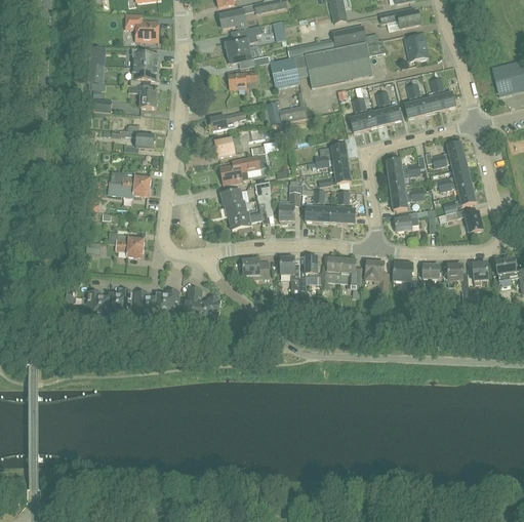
[(286,7),(284,0),(274,0),(252,4),(254,13),(286,7)]
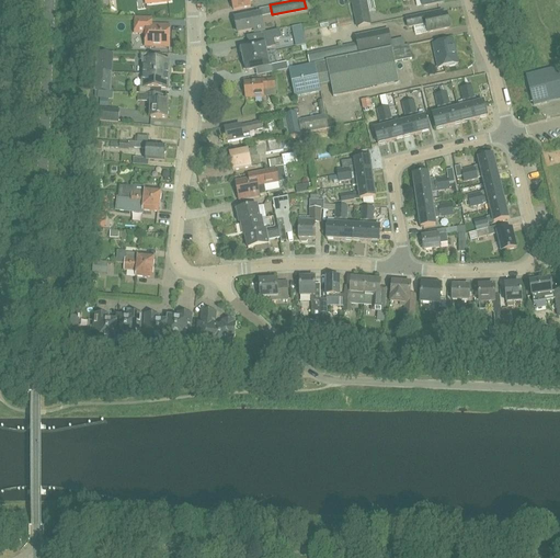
[(352,0),(357,24),(369,22),(365,0),(352,0)]
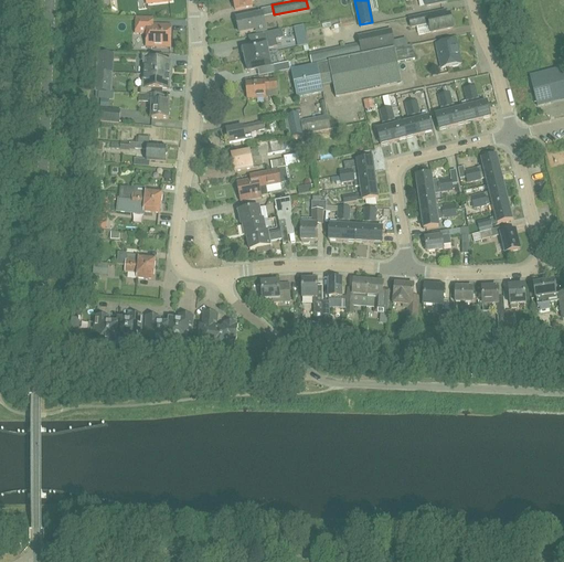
[(445,12),(444,8),(408,16),(411,25),(428,21),(431,30),(451,25),(450,22),(453,20),(451,16),(449,14),(448,11),(445,12)]
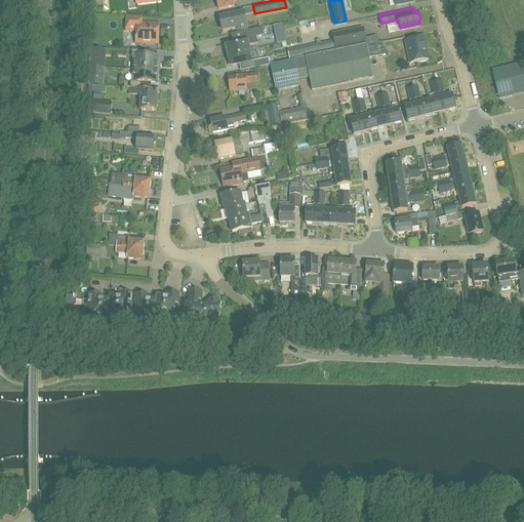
[(238,25),(238,28),(246,26),(243,10),(219,15),(223,28),(238,25)]
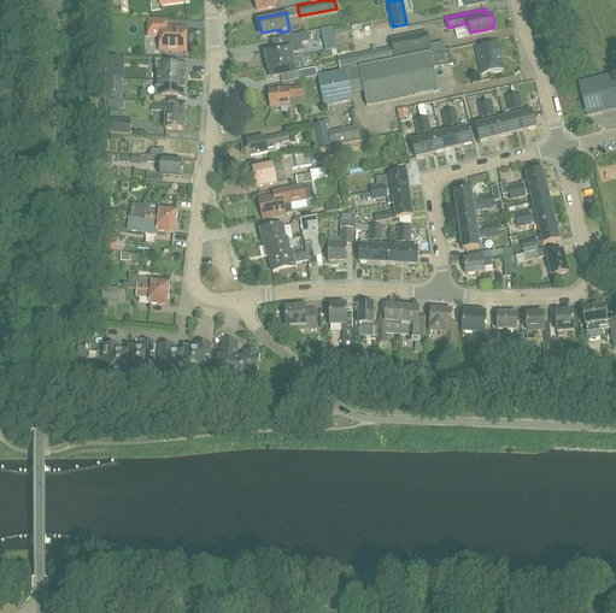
[(186,47),(186,27),(165,27),(166,17),(148,16),(147,34),(159,34),(159,47),(186,47)]
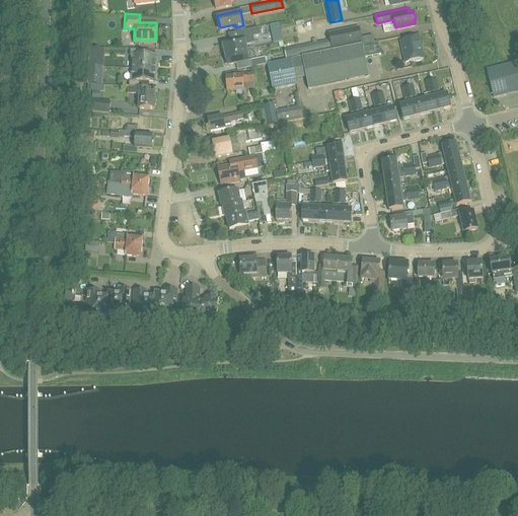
[(223,46),(224,51),(246,47),(245,43),(254,41),(253,34),(261,32),(259,24),(242,28),(244,35),(222,40),(220,41),(221,46),(223,46)]
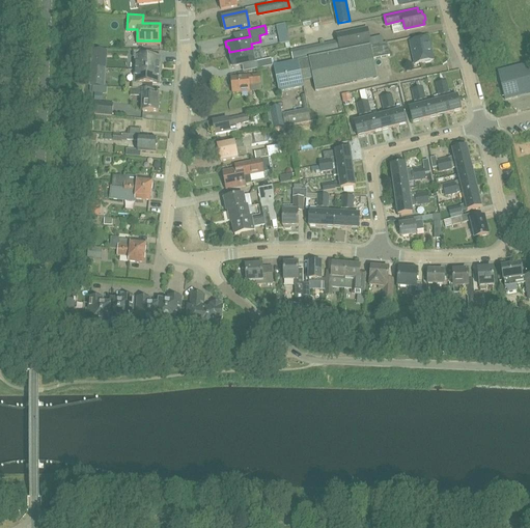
[(338,50),(370,44),(366,25),(335,32),(336,38),(338,50)]
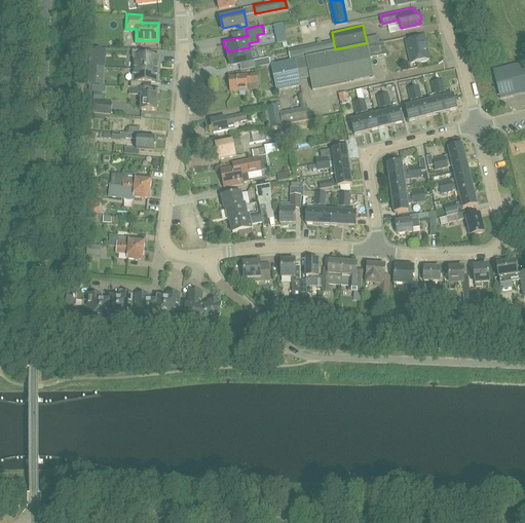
[(423,35),(406,38),(410,61),(419,59),(420,60),(425,59),(426,58),(428,57),(423,35)]
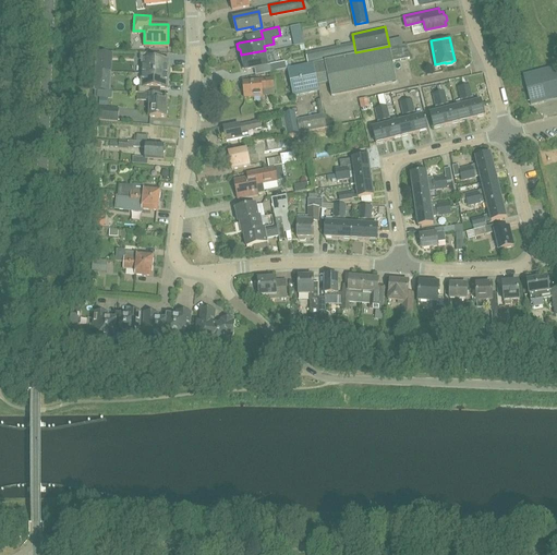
[(407,43),(313,61),(317,83),(328,81),(330,94),(396,80),(391,59),(409,56),(407,43)]
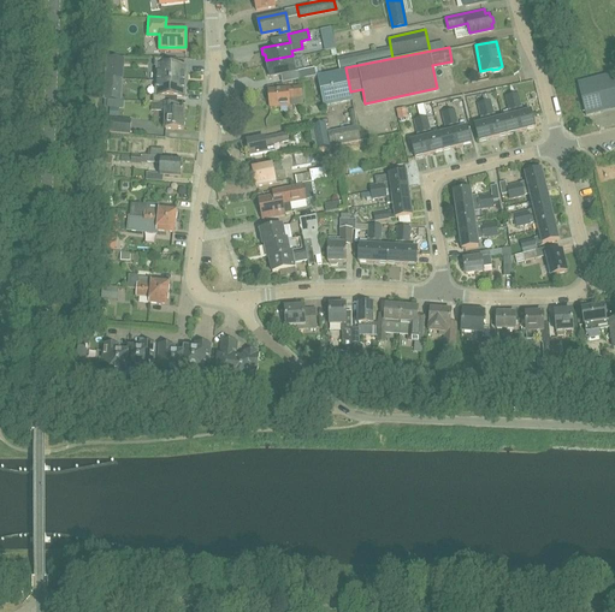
[(344,54),(337,55),(339,69),(346,67),(348,67),(344,54)]
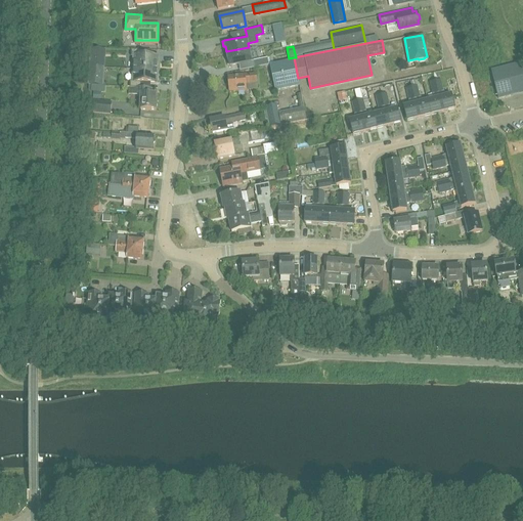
[(226,51),(229,63),(251,59),(249,47),(226,51)]
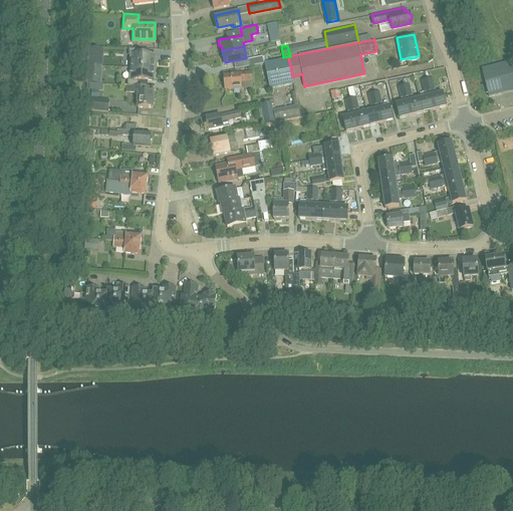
[(131,54),(131,65),(154,65),(154,54),(139,54),(140,48),(129,48),(127,54),(131,54)]
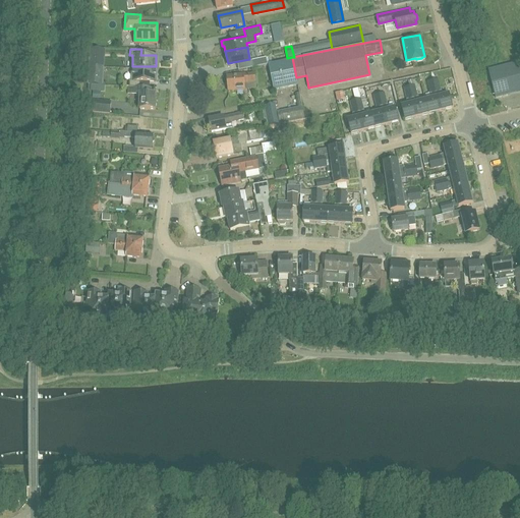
[(251,58),(253,65),(267,62),(266,56),(251,58)]
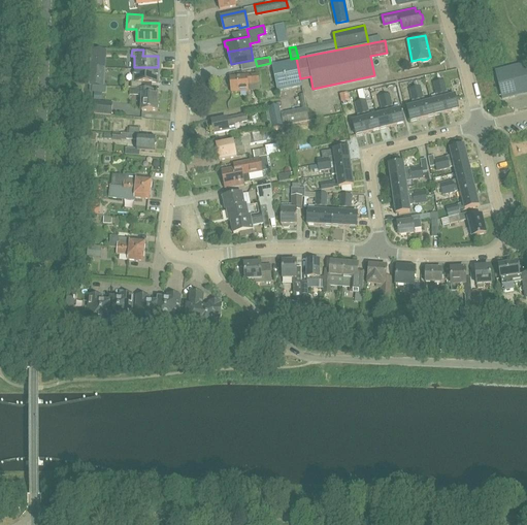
[(291,59),(271,63),(276,90),(301,85),(296,58),(291,59)]
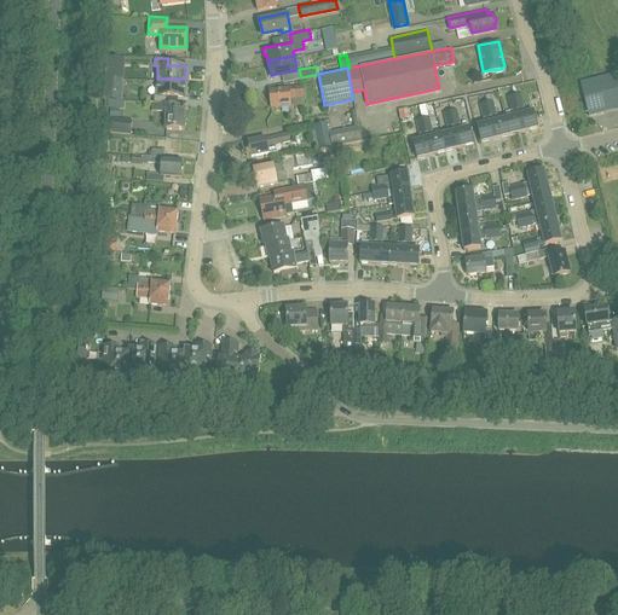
[(617,69),(581,79),(588,111),(617,104),(617,69)]
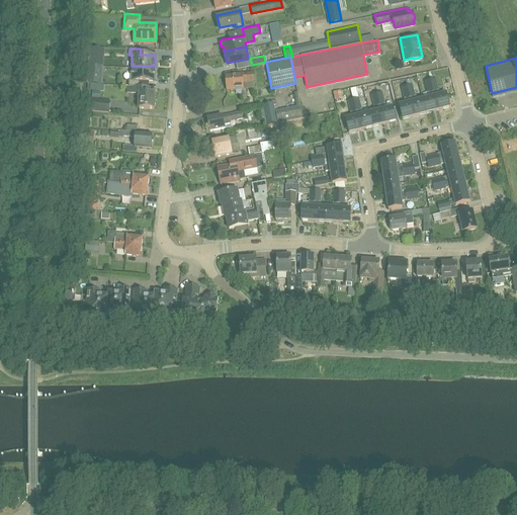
[(87,81),(101,82),(103,65),(88,64),(86,79),(87,79),(87,81)]
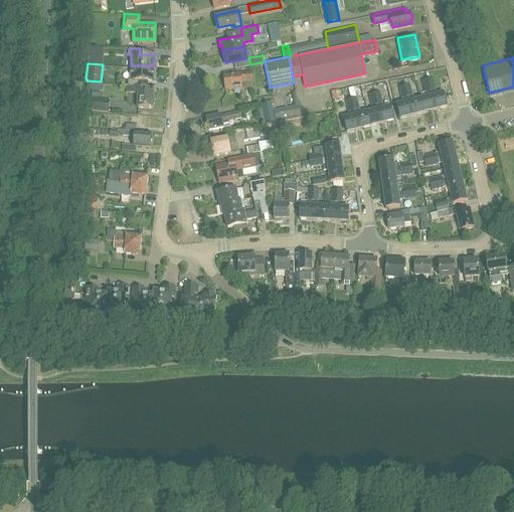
[(127,79),(127,83),(138,83),(139,80),(153,80),(154,65),(131,65),(130,79),(127,79)]
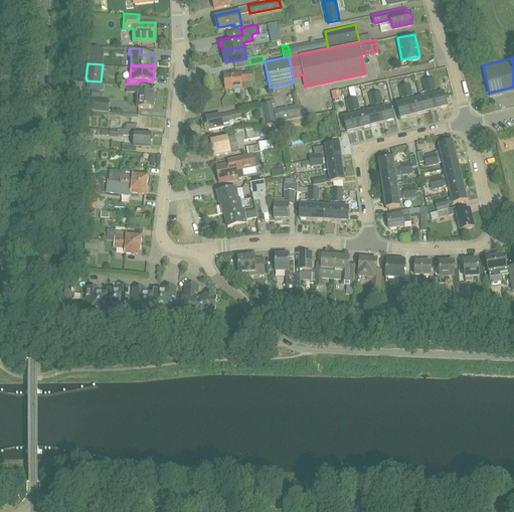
[(251,69),(224,72),(225,88),(240,87),(240,79),(252,78),(251,69)]
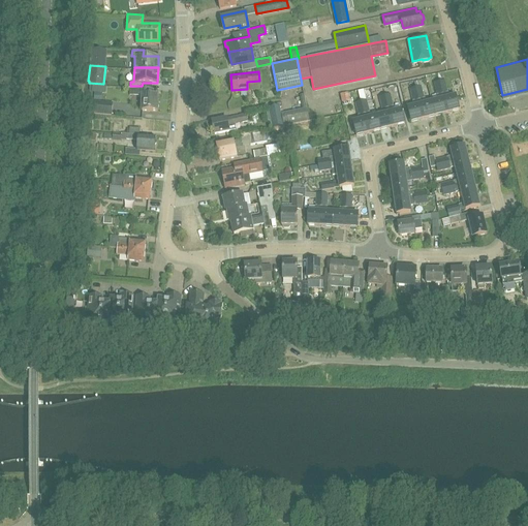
[(443,78),(439,80),(442,91),(443,95),(446,110),(459,106),(456,93),(447,94),(446,90),(443,78)]
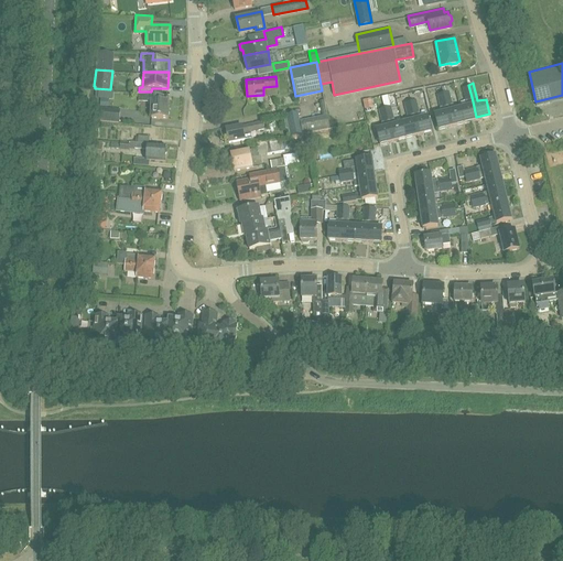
[(467,104),(459,105),(464,120),(476,117),(473,101),(472,97),(468,85),(463,86),(466,99),(467,104)]
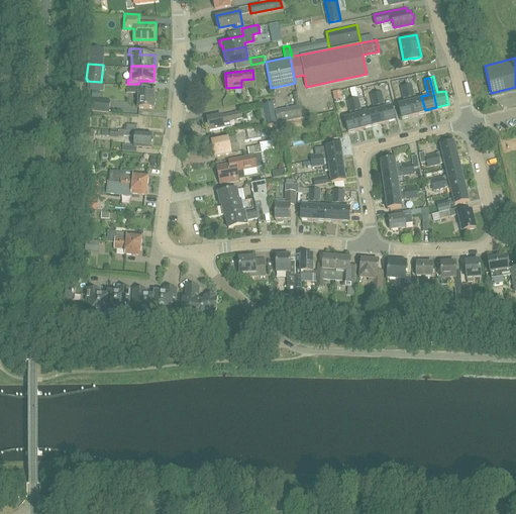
[(410,82),(406,84),(409,95),(410,99),(413,113),(425,110),(421,96),(414,98),(412,90),(410,82)]
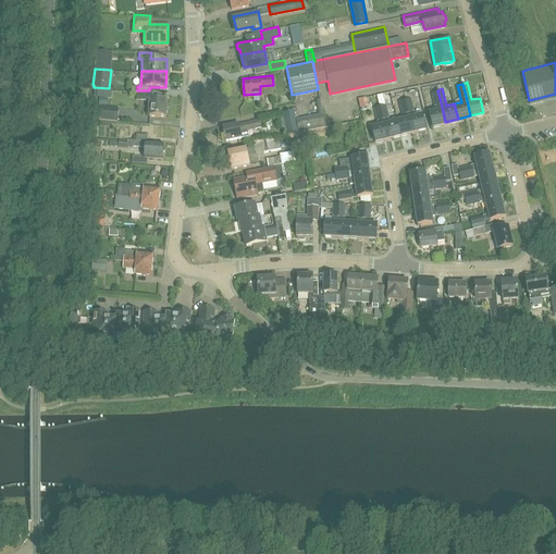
[(135,98),(149,98),(149,109),(149,113),(165,114),(165,98),(157,98),(157,94),(149,94),(149,90),(137,90),(137,93),(136,93),(135,98)]
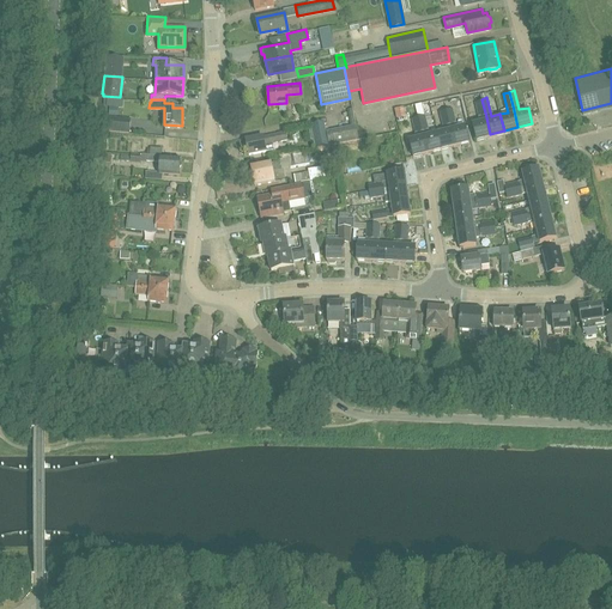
[(478,120),(472,121),(476,136),(490,134),(486,117),(485,113),(482,99),(478,99),(476,101),(478,109),(480,119),(478,120)]
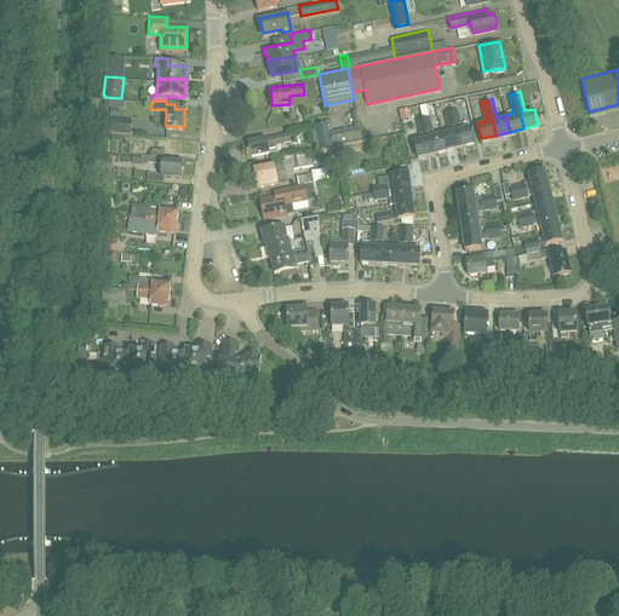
[(457,108),(451,109),(454,124),(456,128),(459,144),(474,140),(470,125),(462,126),(460,122),(457,108)]
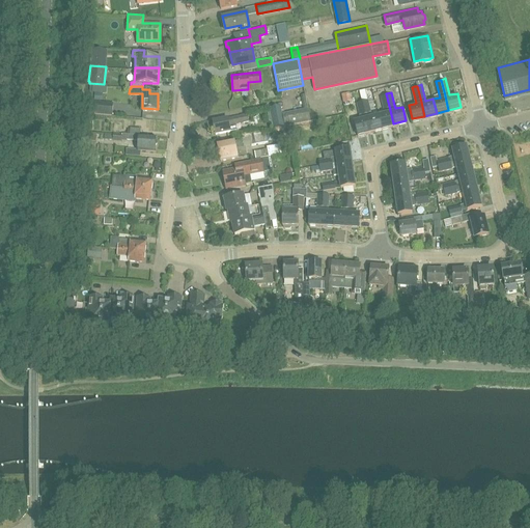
[(386,93),(379,95),(382,107),(389,106),(386,93)]
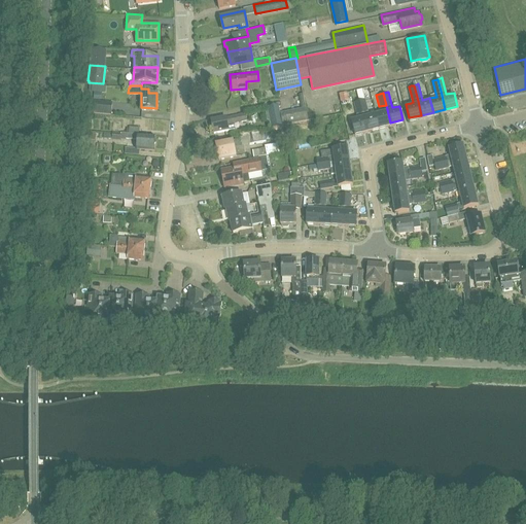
[(88,111),(110,113),(111,100),(88,98),(88,111)]
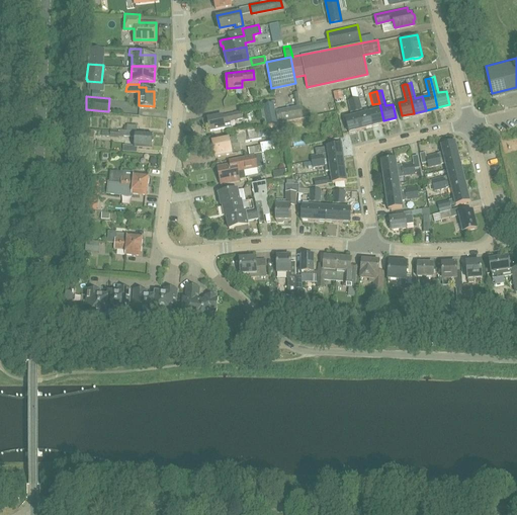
[(358,96),(353,97),(357,112),(360,126),(372,123),(368,110),(361,111),(358,96)]
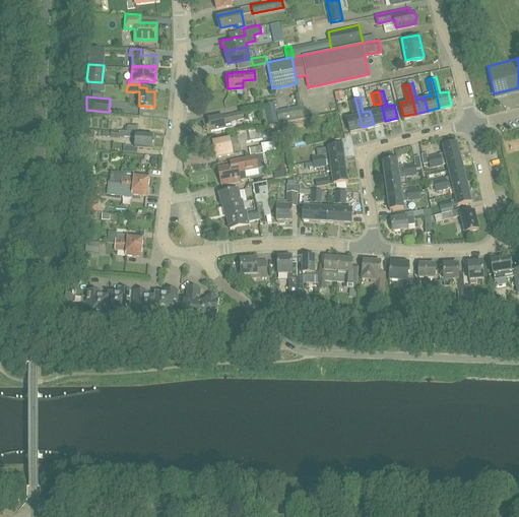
[(352,115),(346,116),(349,130),(362,127),(359,113),(354,98),(353,98),(348,99),(350,110),(352,115)]
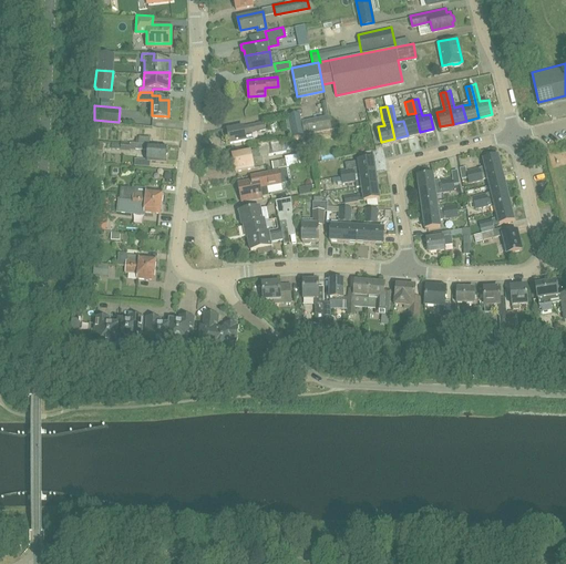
[(301,120),(299,111),(287,114),(291,134),(304,132),(301,120)]
